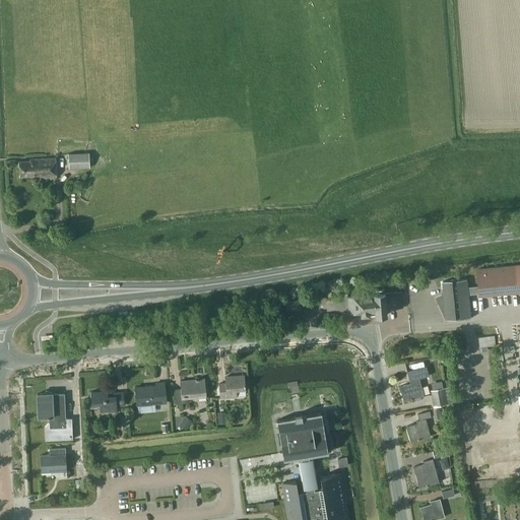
[(67,168),(79,167),(89,167),(89,154),(79,154),(67,154),(67,168)]
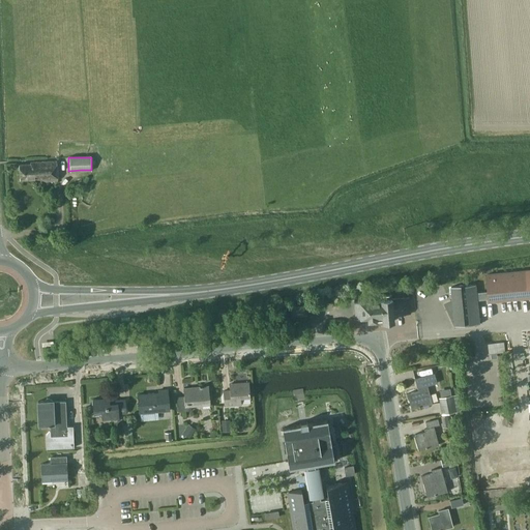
[(36,181),(58,180),(57,160),(30,162),(30,164),(19,165),(19,166),(18,167),(19,170),(20,171),(20,180),(36,179),(36,181)]
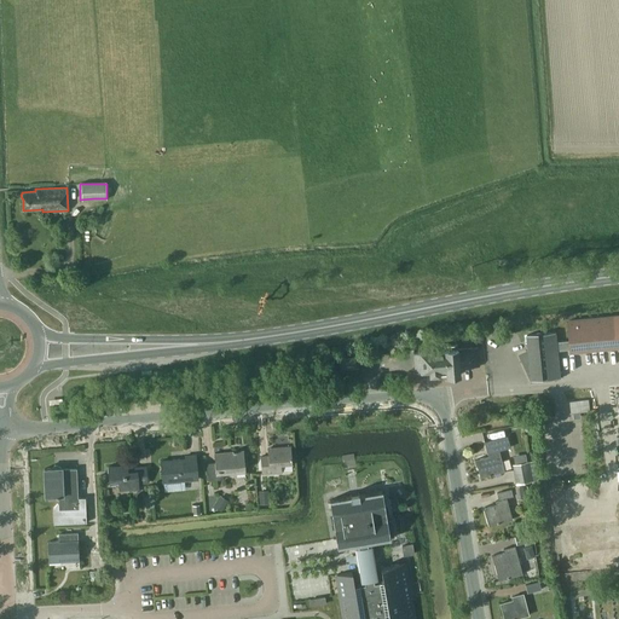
[(572,351),(618,346),(618,316),(570,320),(571,342),(557,343),(556,333),(527,335),(528,351),(520,354),(532,381),(561,379),(557,350),(572,348),(572,351)]
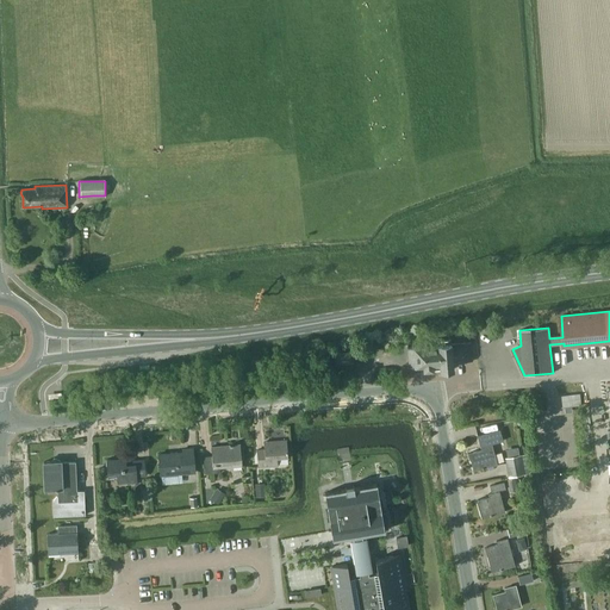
[(471,342),(464,342),(464,334),(455,335),(455,343),(450,343),(450,340),(437,341),(437,344),(408,347),(409,366),(423,366),(423,371),(433,369),(433,365),(439,363),(440,371),(453,369),(453,362),(472,361),(471,342)]
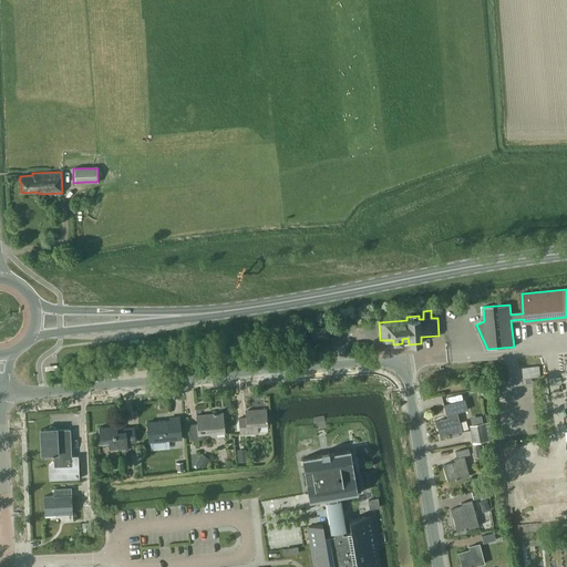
[(311,339),(329,338),(328,327),(310,328),(311,339)]
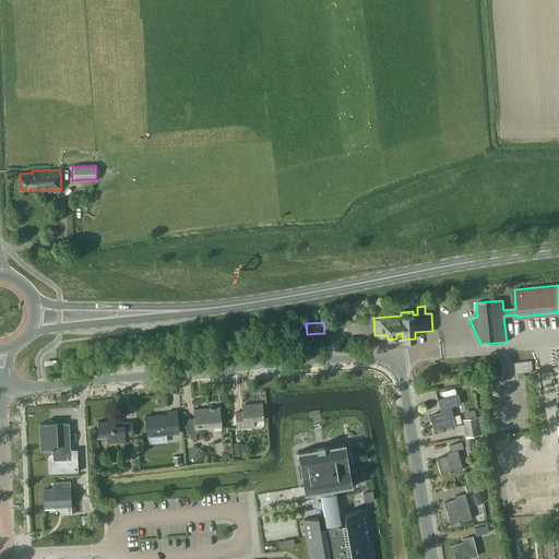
[(515,373),(533,371),(532,360),(514,363),(515,373)]
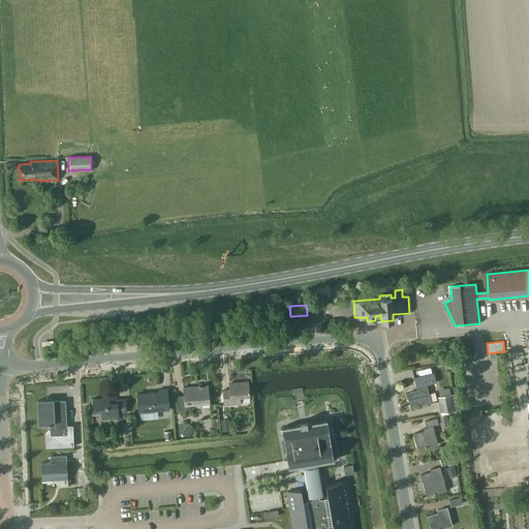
[(410,408),(431,403),(426,384),(436,382),(433,372),(413,377),(417,390),(406,393),(410,408)]
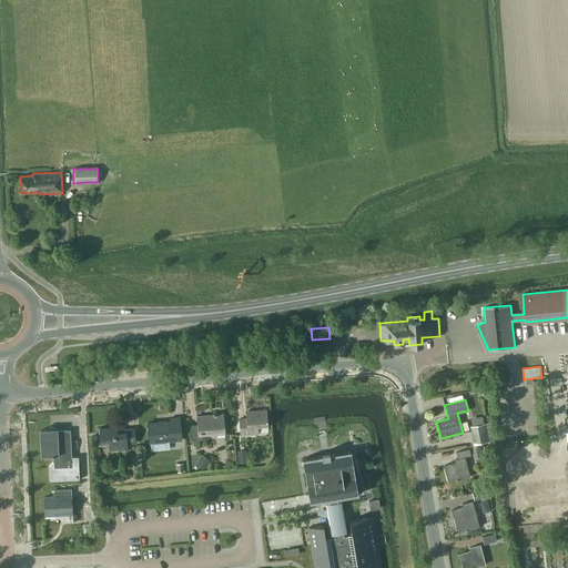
[(269,425),(266,409),(245,412),(246,418),(239,418),(240,435),(259,433),(257,426),(269,425)]
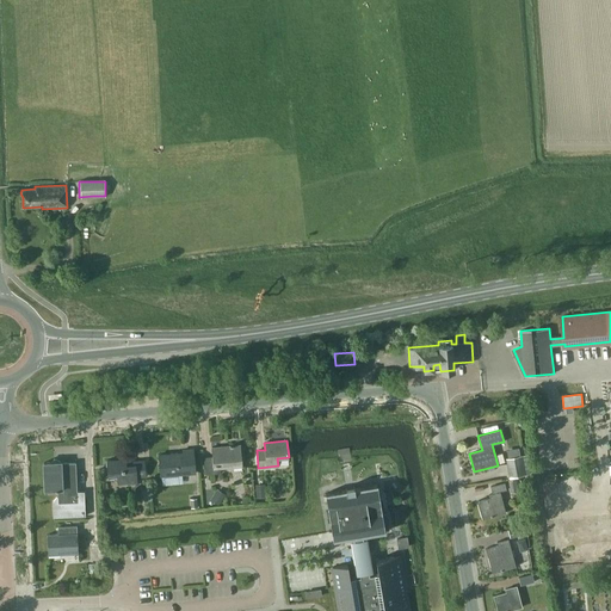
[(242,467),(240,444),(233,445),(233,444),(230,445),(211,448),(213,456),(203,457),(205,474),(221,473),(221,468),(242,467)]
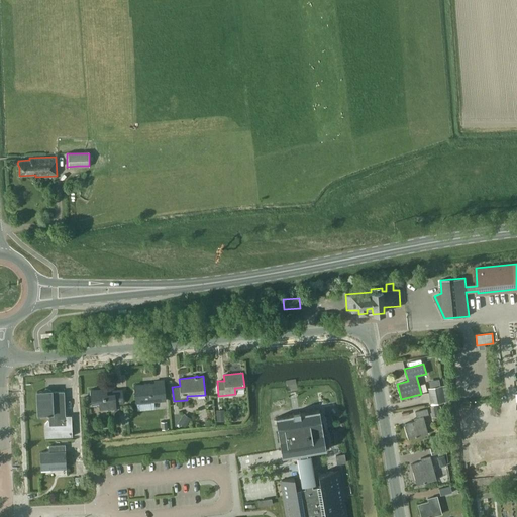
[(165,400),(164,380),(154,381),(154,383),(134,385),(135,402),(165,400)]
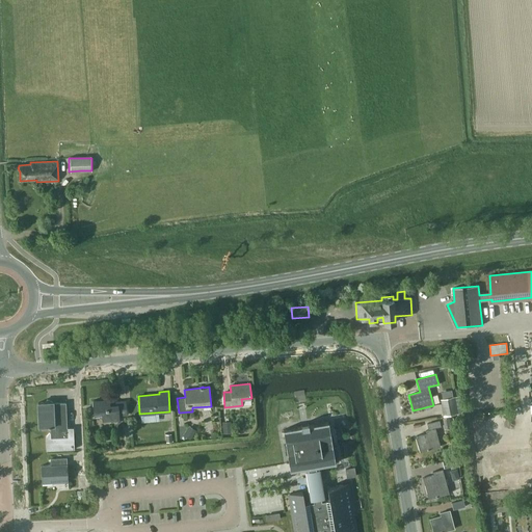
[(454,396),(440,399),(443,416),(457,414),(454,396)]
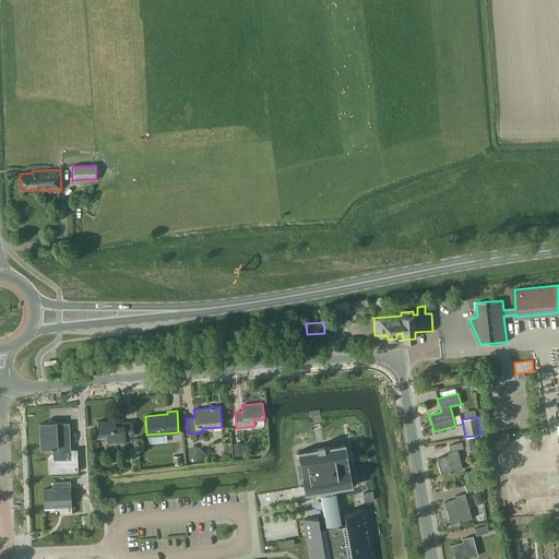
[(97,421),(98,438),(107,437),(107,442),(126,441),(126,437),(133,436),(132,420),(116,423),(115,419),(97,421)]
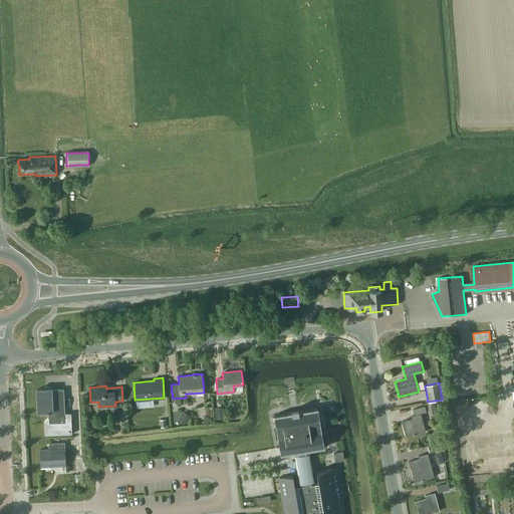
[(51,389),(36,389),(37,412),(46,412),(47,413),(48,413),(48,418),(47,418),(43,422),(44,435),(71,434),(70,413),(64,414),(63,389),(51,390),(51,389)]
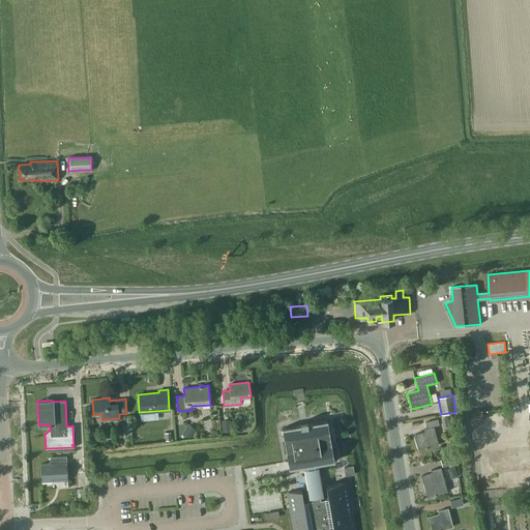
[(447,415),(440,416),(442,427),(449,424),(447,415)]
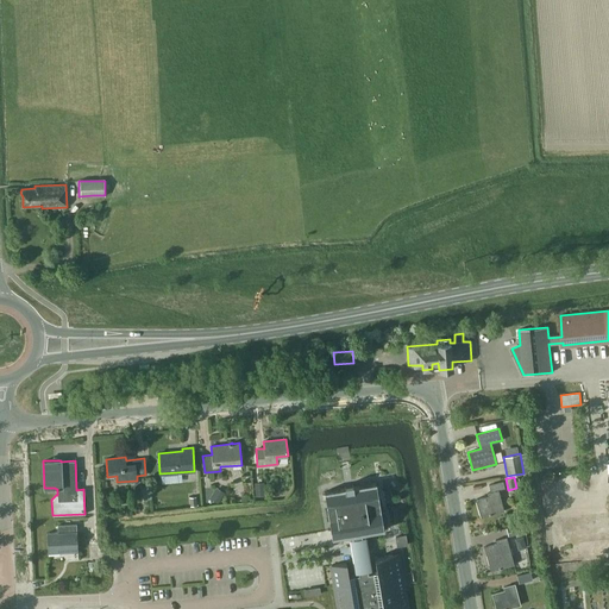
[(504,510),(498,490),(504,488),(503,481),(489,484),(490,491),(488,493),(488,496),(476,500),(481,518),(504,510)]
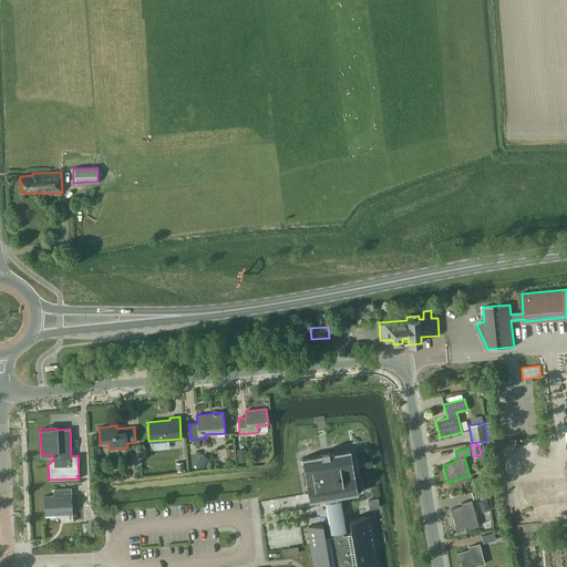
[(247,461),(246,449),(237,450),(237,462),(247,461)]
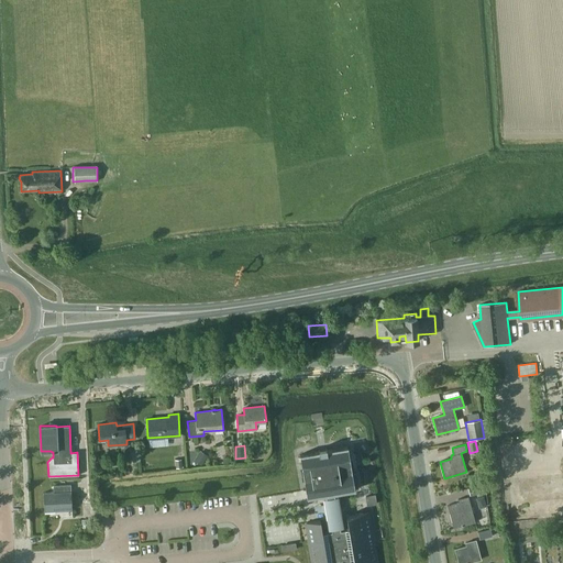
[(318,451),(299,454),(305,490),(307,498),(326,495),(326,496),(327,505),(328,510),(331,531),(322,532),(320,520),(305,522),(306,523),(308,540),(308,541),(311,562),(377,562),(375,547),(374,543),(370,515),(368,511),(346,516),(349,528),(340,529),(334,494),(355,490),(354,487),(357,487),(357,483),(357,479),(356,476),(355,473),(352,473),(348,446),(326,450),(326,448),(318,450),(318,451)]
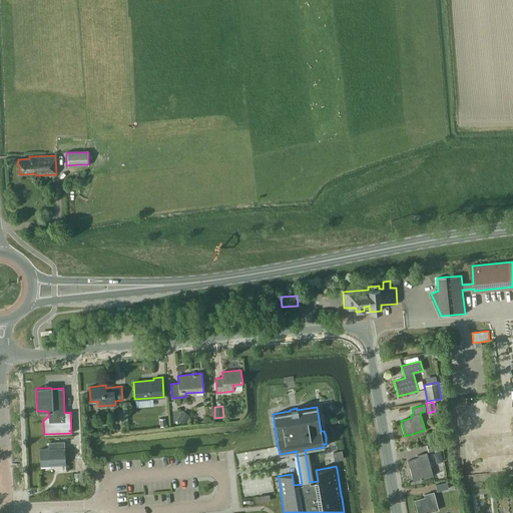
[(182,411),(176,419),(182,423),(188,415),(182,411)]
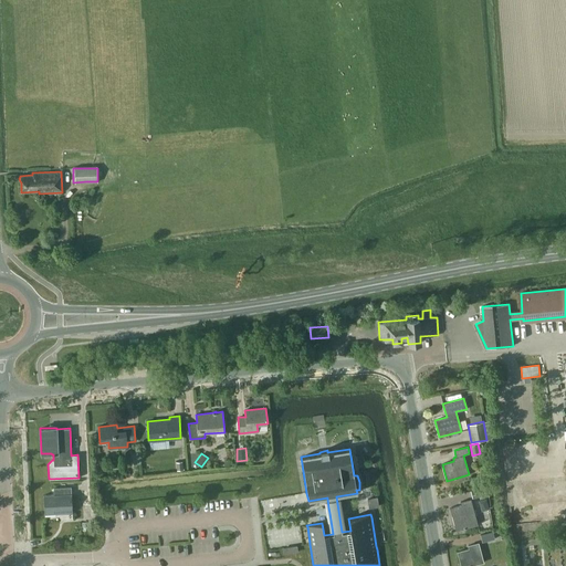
[(43,495),(44,514),(65,513),(72,513),(71,486),(53,488),(53,494),(43,495)]
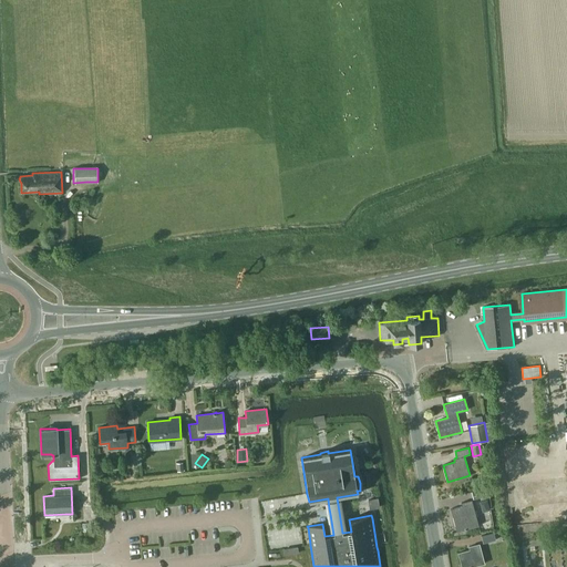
[(486,495),(484,487),(471,492),(473,498),(486,495)]
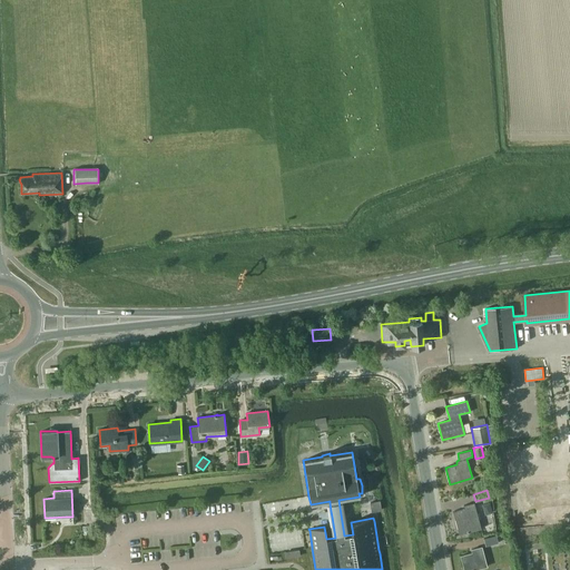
[(371,512),(381,510),(380,500),(370,502),(371,512)]
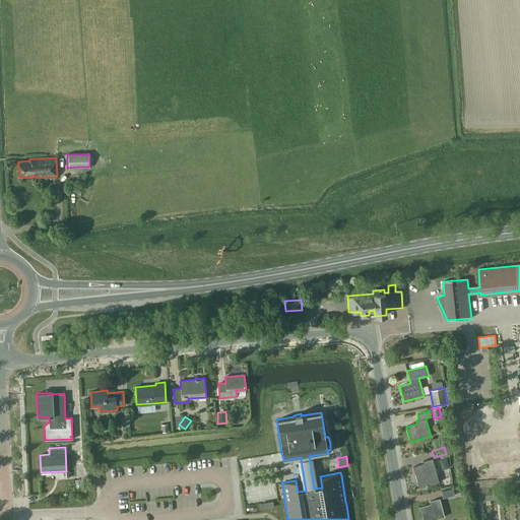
[(439,481),(437,476),(433,458),(423,461),(424,464),(413,466),(418,488),(439,481)]
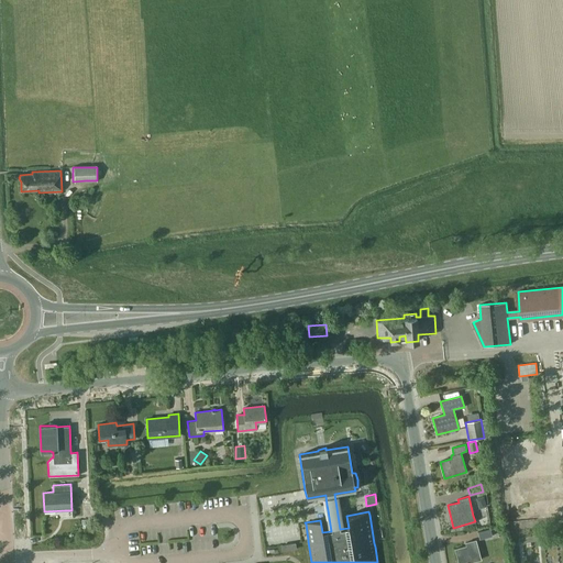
[(486,497),(479,499),(482,507),(488,506),(486,497)]
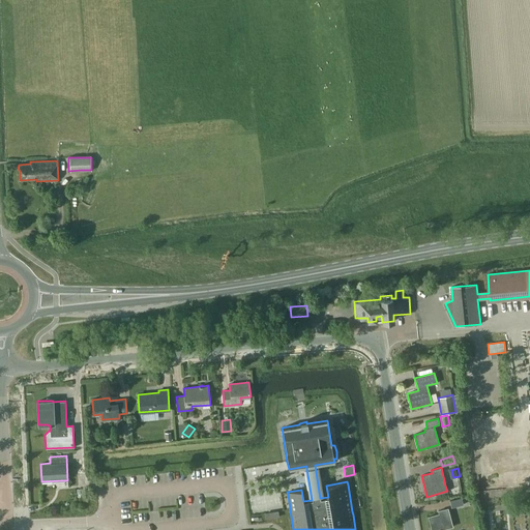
[(438,529),(452,526),(447,508),(438,510),(439,513),(429,517),(432,529),(438,529)]
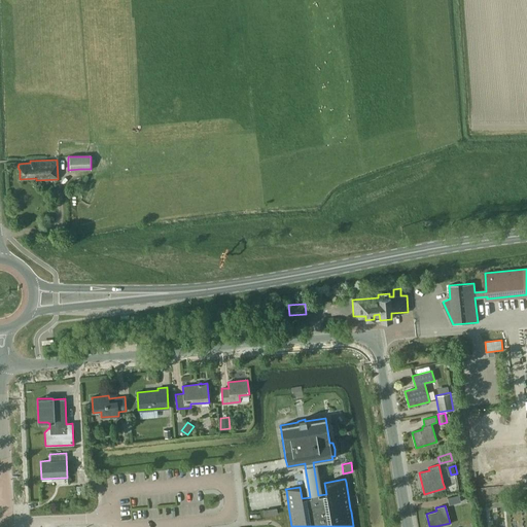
[(264,516),(277,514),(276,507),(262,510),(264,516)]
